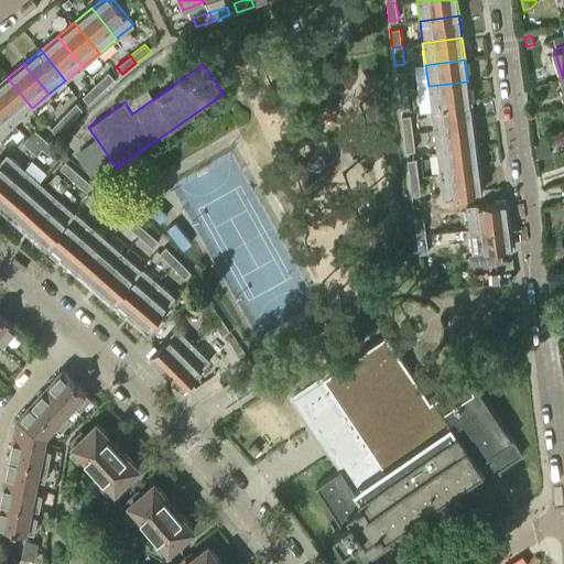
[(396,72),(398,90),(408,89),(405,71),(396,72)]
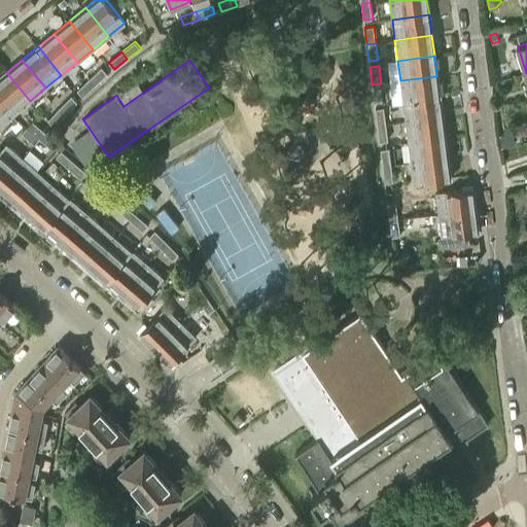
[(102,67),(90,78),(95,84),(107,73),(102,67)]
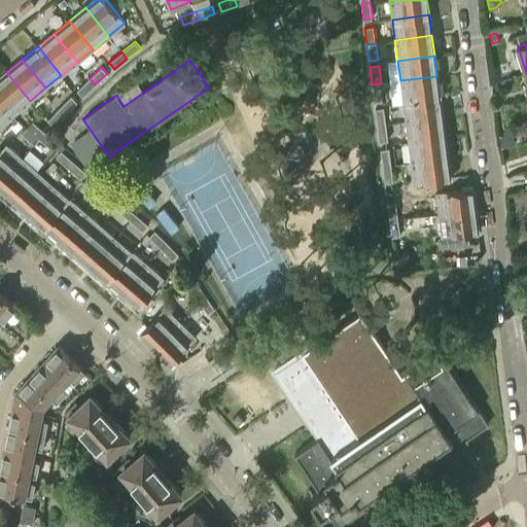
[(6,72),(0,77),(0,97),(13,114),(30,101),(6,72)]
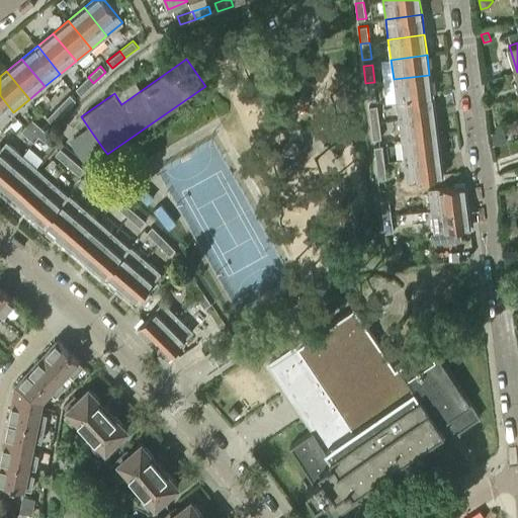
[(396,99),(432,95),(429,75),(394,79),(396,99)]
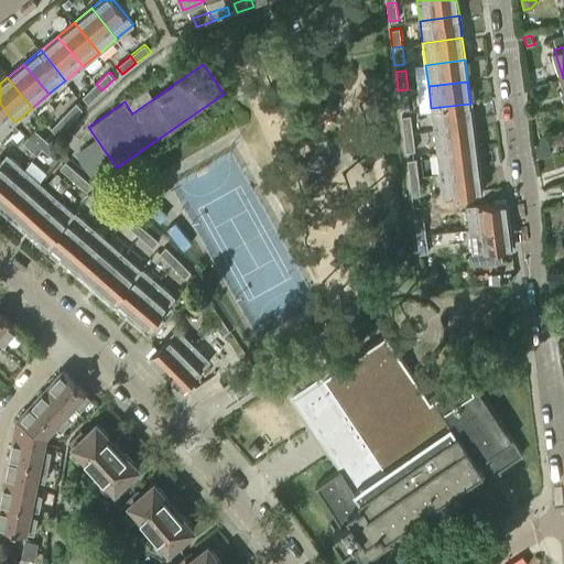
[(88,102),(101,90),(96,84),(83,96),(88,102)]
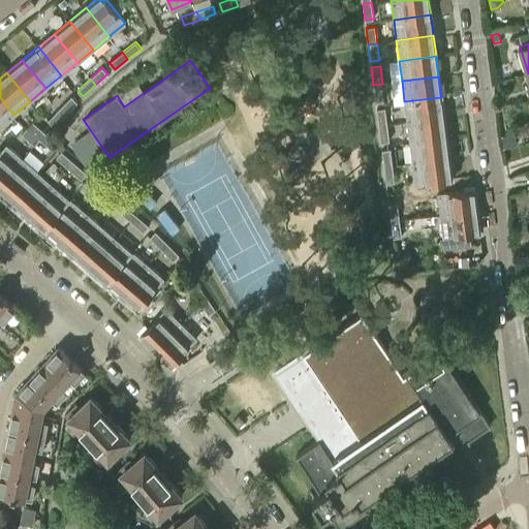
[(384,100),(382,84),(373,85),(376,101),(384,100)]
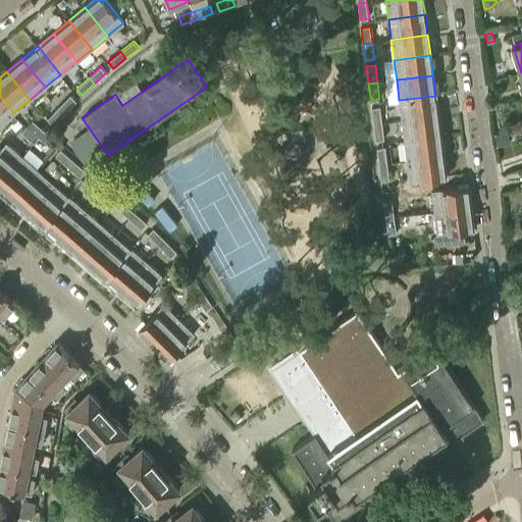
[(70,95),(59,106),(65,112),(76,101),(70,95)]
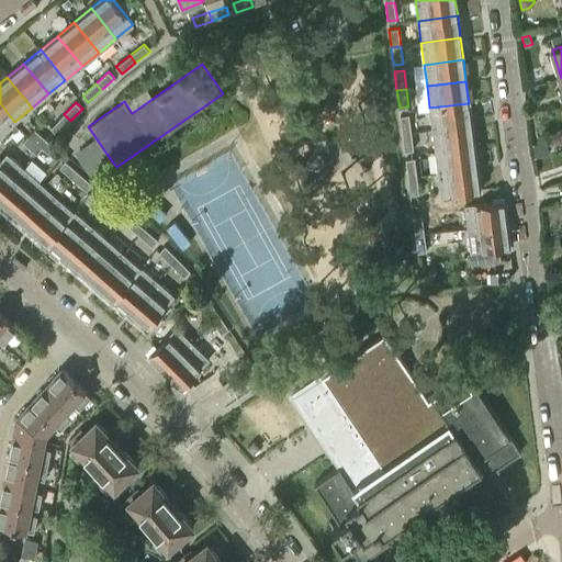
[(0,133),(14,122),(0,103),(0,133)]
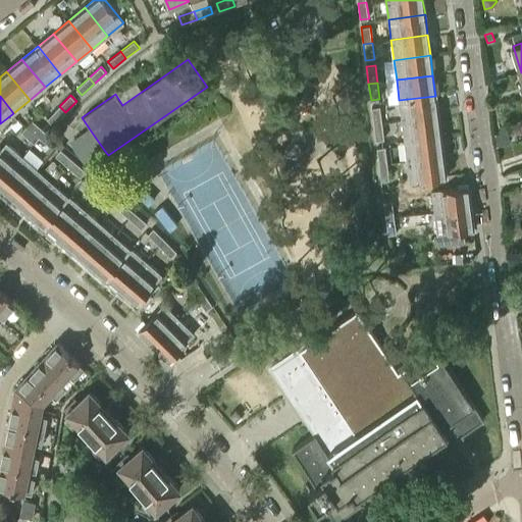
[(435,96),(399,100),(402,120),(438,115),(435,96)]
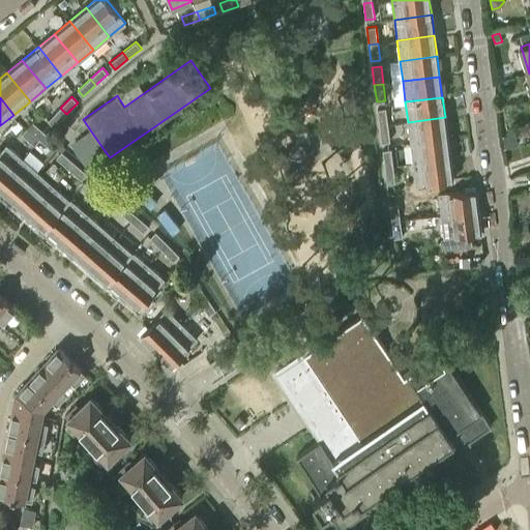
[(54,126),(66,114),(60,108),(48,120),(54,126)]
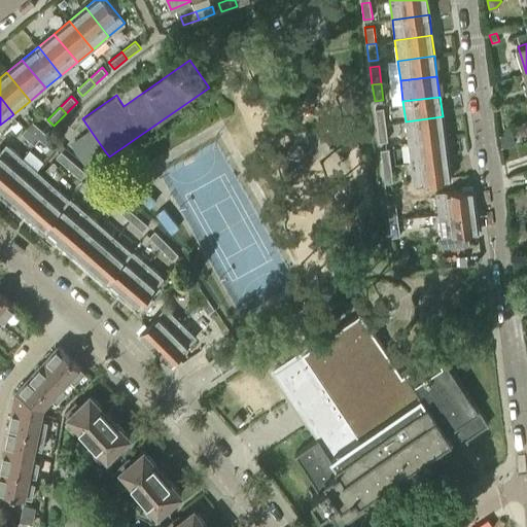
[(375,108),(378,125),(386,124),(384,107),(375,108)]
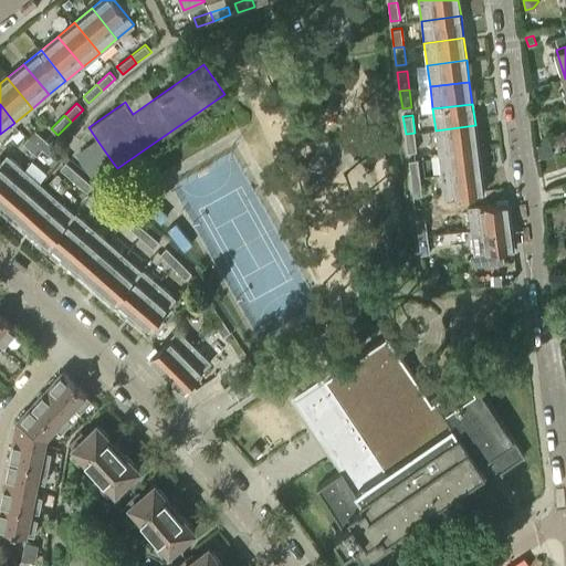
[(436,130),(439,152),(478,147),(475,125),(436,130)]
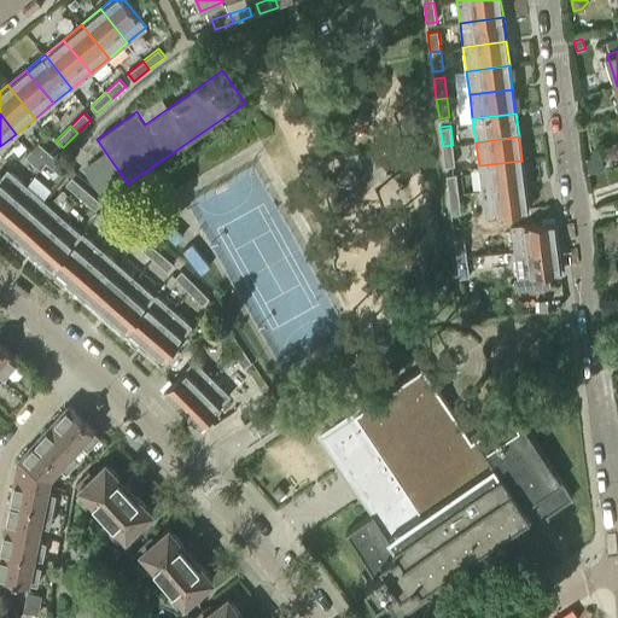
[(38,141),(31,149),(47,162),(53,155),(38,141)]
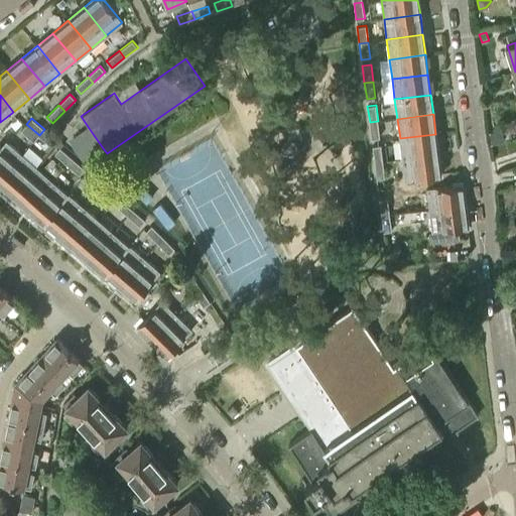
[(17,120),(10,126),(15,131),(21,125),(17,120)]
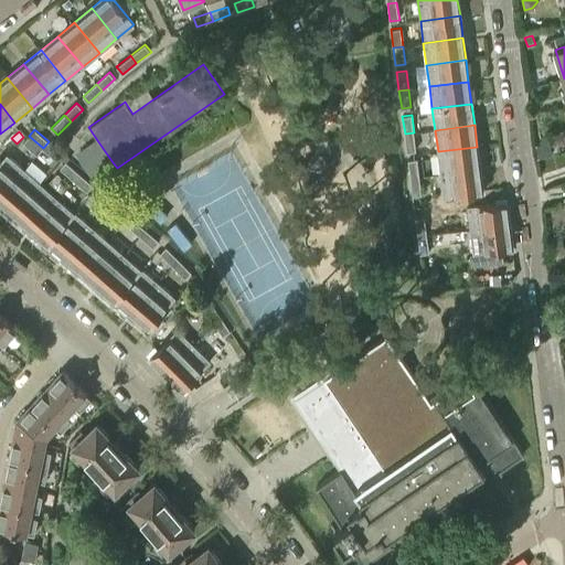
[(414,132),(405,134),(407,151),(416,150),(414,132)]
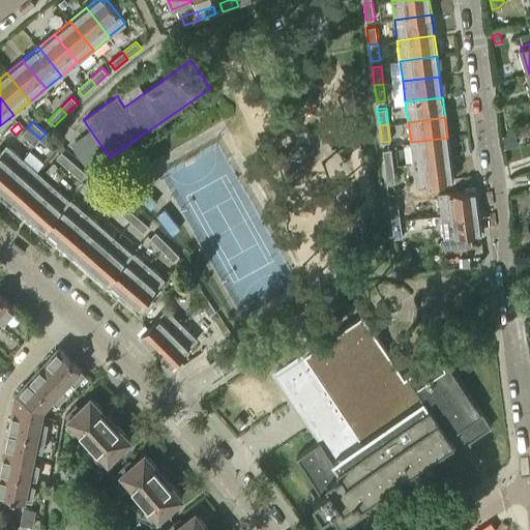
[(35,145),(40,139),(27,127),(22,135),(35,145)]
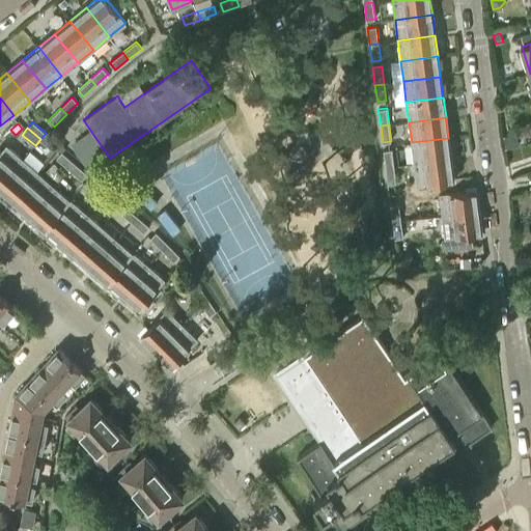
[(106,152),(91,132),(75,143),(89,164),(106,152)]
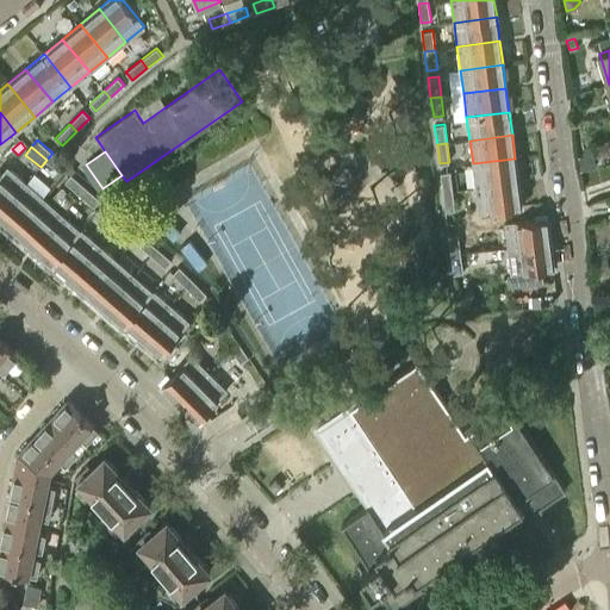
[(67,165),(53,153),(47,160),(61,173),(67,165)]
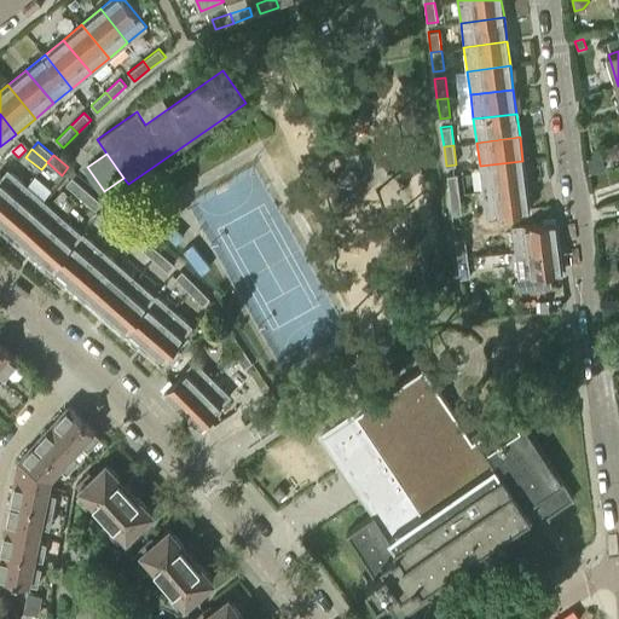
[(603,169),(602,158),(589,160),(590,171),(603,169)]
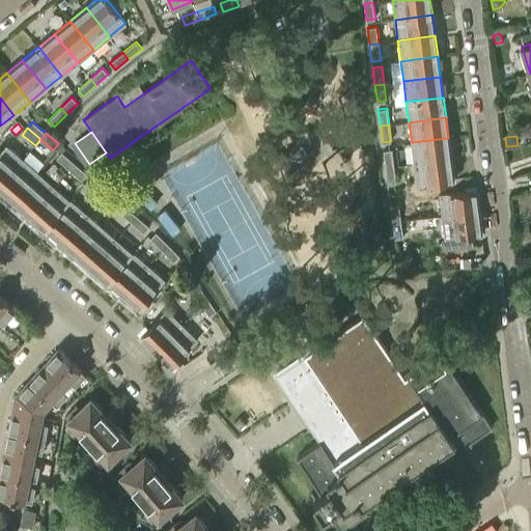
[(451,159),(448,138),(412,142),(414,163),(451,159)]
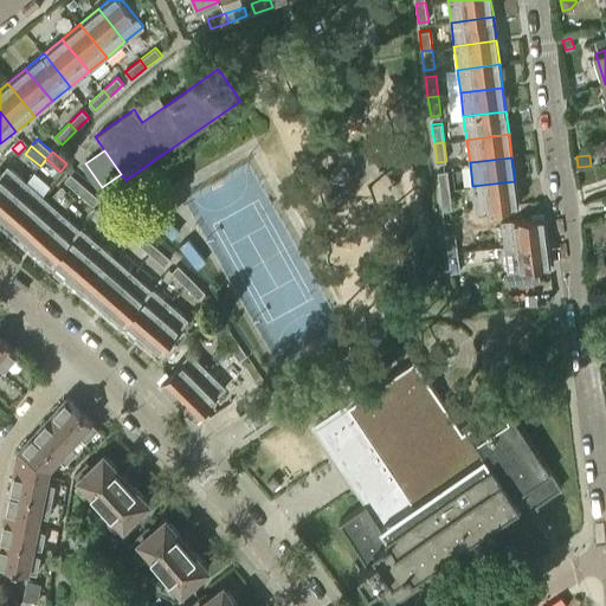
[(0,211),(26,181),(7,166),(0,173),(0,211)]
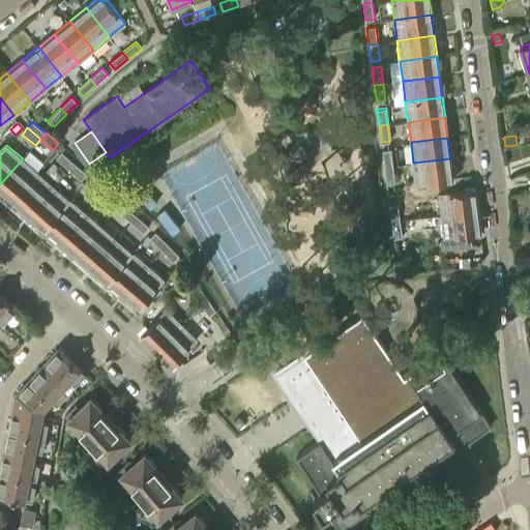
[(382,150),(384,167),(393,166),(391,149),(382,150)]
